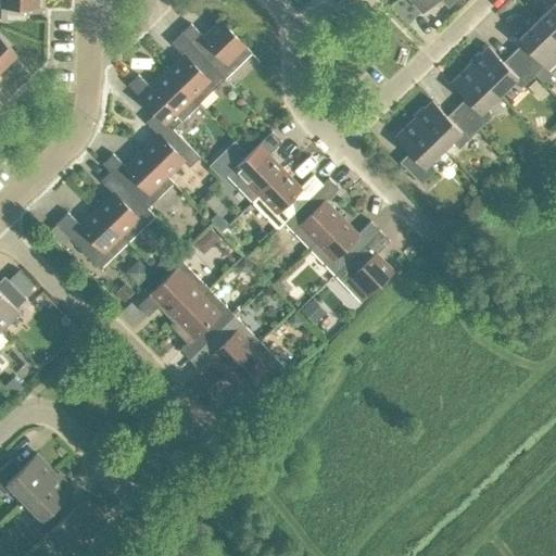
[(409,0),(421,12),(433,0),(447,0),(451,3),(454,0),(409,0)]
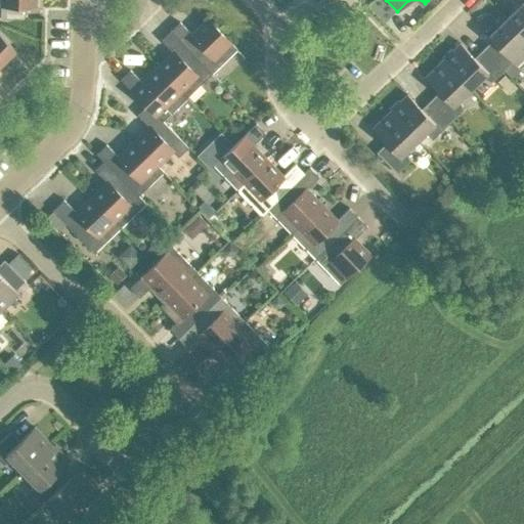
[(523,3),(523,2),(506,19),(523,38),(523,3)]
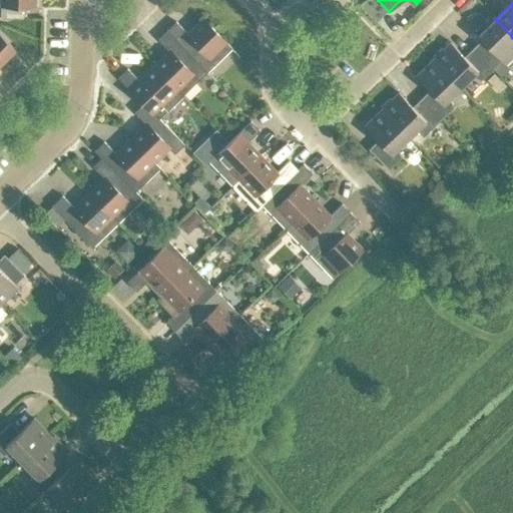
[(175,21),(166,30),(206,71),(231,48),(202,18),(186,33),(175,21)]
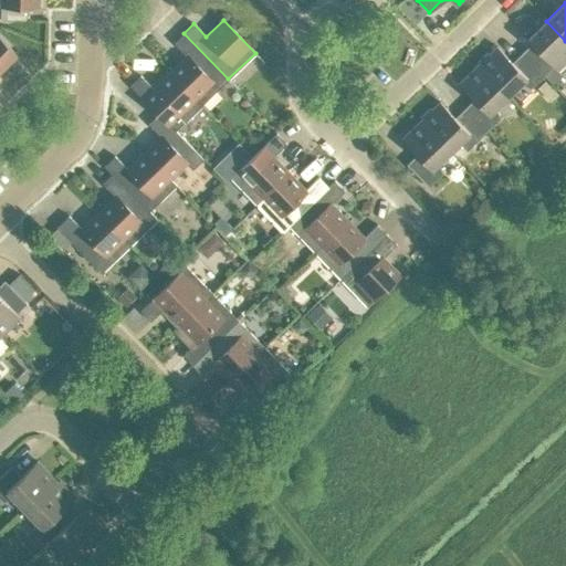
[(535,48),(525,56),(544,75),(553,66),(557,70),(565,61),(565,41),(546,21),(526,39),(535,48)]
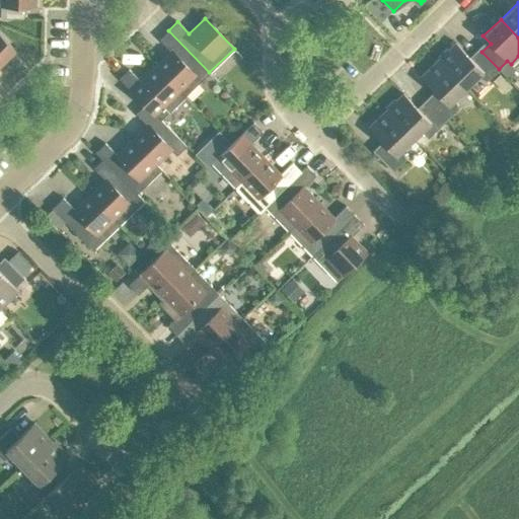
[(170,51),(155,66),(184,96),(209,72),(168,30),(159,40),(170,51)]
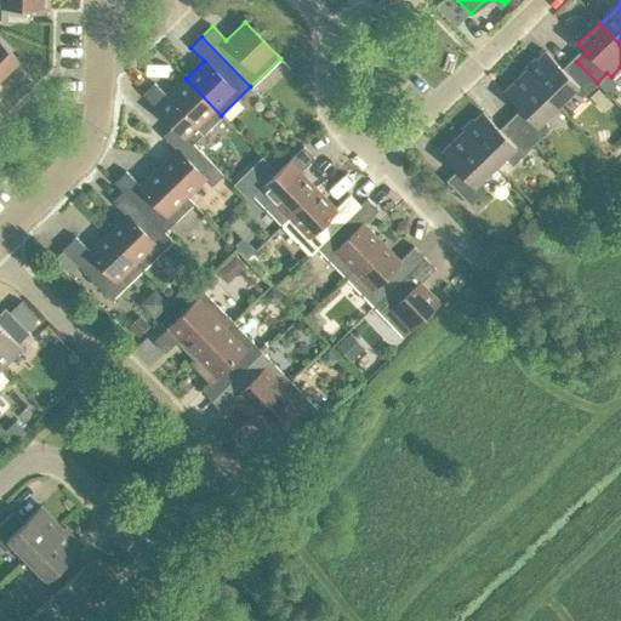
[(0,75),(18,60),(0,40),(0,75)]
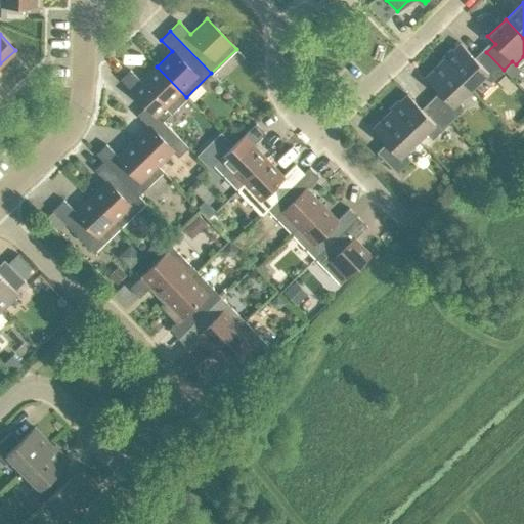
[(460,43),(442,59),(470,88),(481,78),(488,81),(490,83),(504,70),(486,52),(477,61),(460,43)]
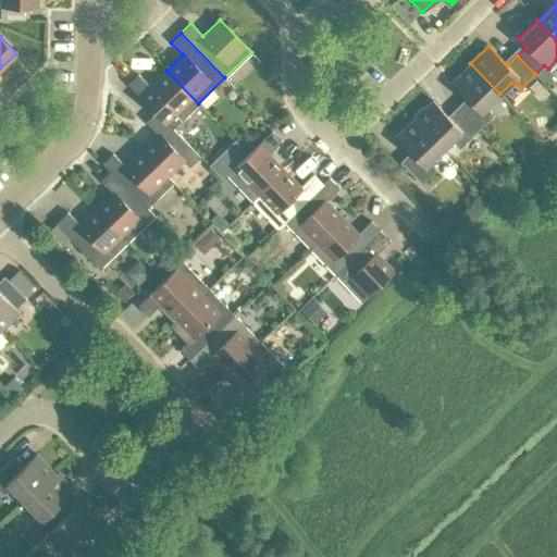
[(470,101),(460,110),(479,128),(493,115),(491,113),(487,106),(499,94),(470,63),(452,82),(470,101)]
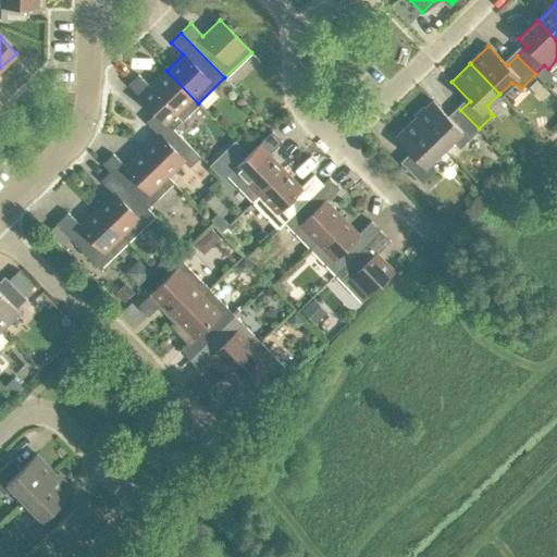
[(127,84),(155,112),(156,112),(172,128),(198,103),(166,71),(150,87),(138,74),(127,84)]
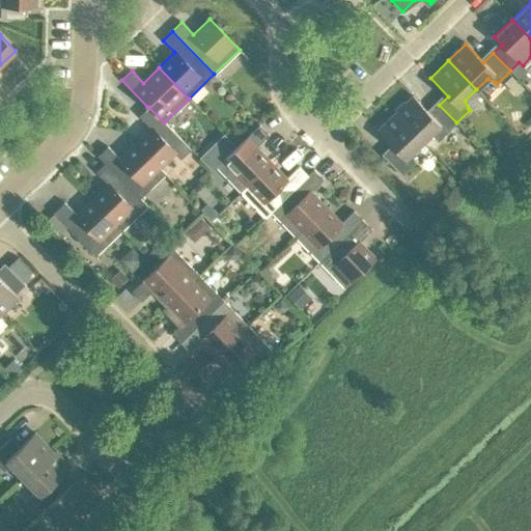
[(523,88),(510,76),(503,82),(516,95),(523,88)]
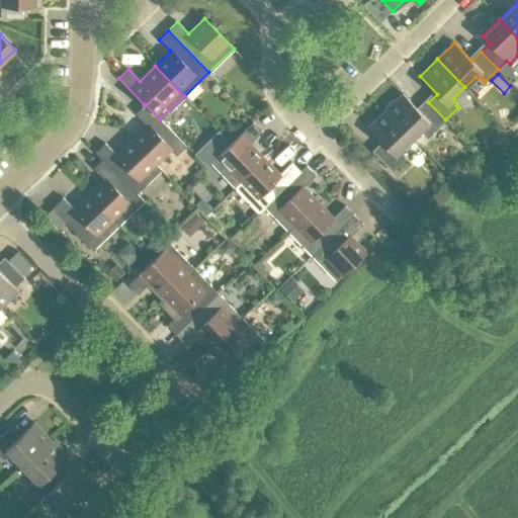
[(402,93),(384,109),(412,138),(423,127),(430,131),(432,133),(445,119),(428,102),(419,111),(402,93)]
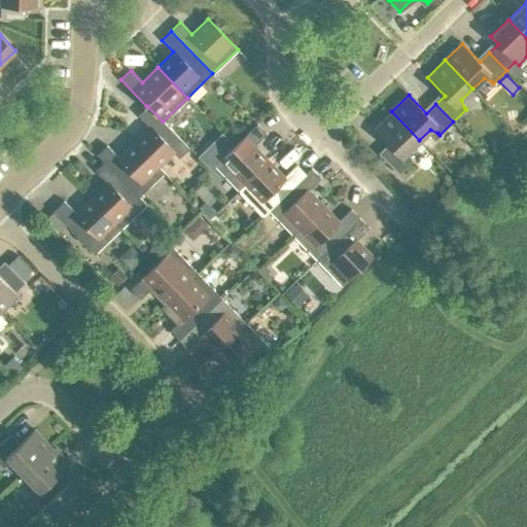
[(149,127),(134,142),(157,167),(159,166),(173,151),(179,157),(188,148),(163,121),(147,106),(146,106),(138,114),(149,127)]
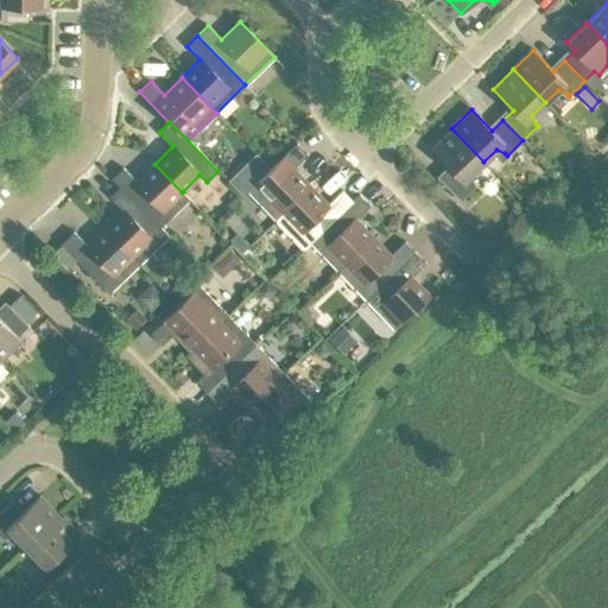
[(483,162),(451,128),(431,149),(451,170),(441,181),(460,201),(476,185),(474,183),(470,175),(483,162)]
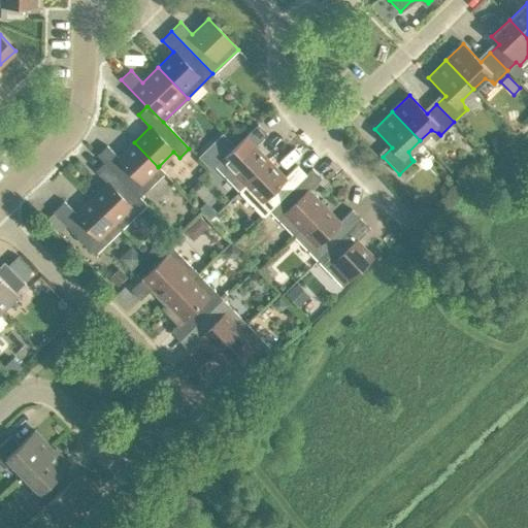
[(267,134),(258,124),(215,165),(239,191),(269,161),(255,145),(267,134)]
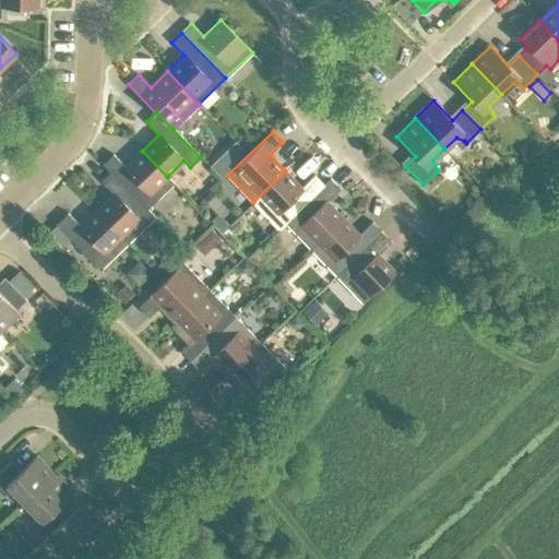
[(235,142),(210,166),(222,179),(247,154),(235,142)]
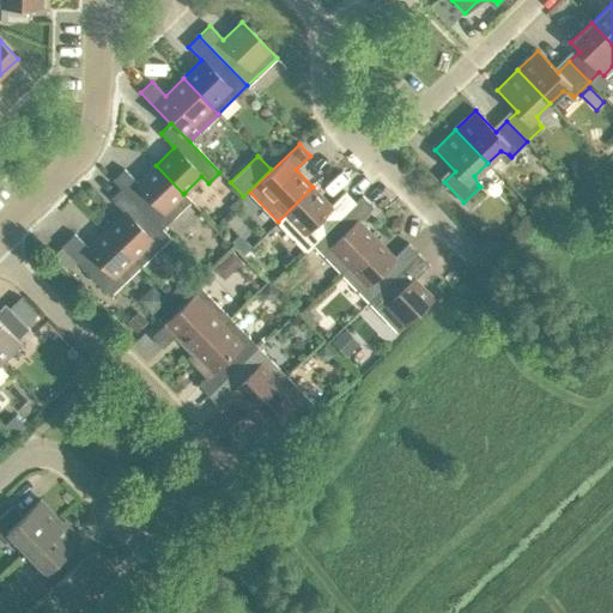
[(113,180),(121,188),(162,229),(162,228),(190,200),(184,193),(183,194),(156,165),(138,182),(123,169),(113,180)]
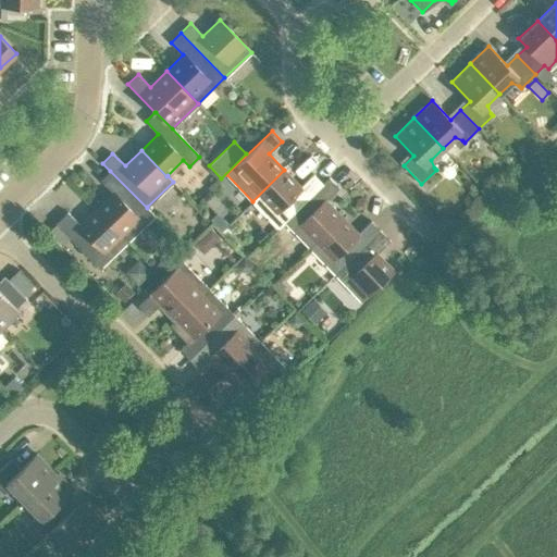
[(277,227),(284,222),(284,221),(323,184),(322,183),(313,174),(300,186),(284,170),(252,201),(277,227)]
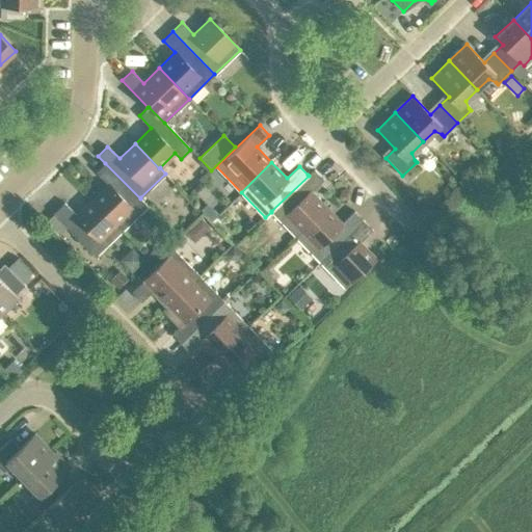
[(108,184),(91,200),(122,231),(148,206),(140,197),(140,198),(105,163),(96,171),(108,184)]
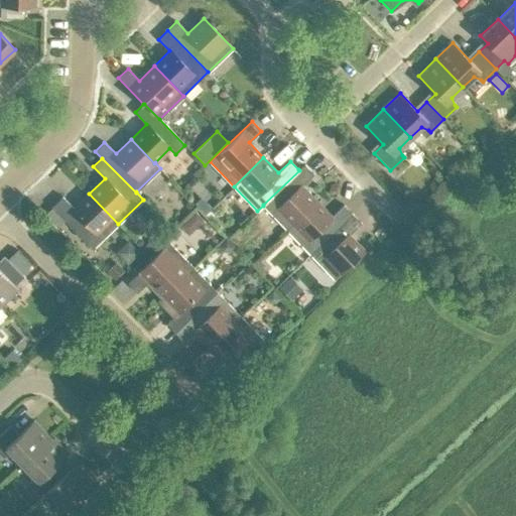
[(263,206),(286,230),(316,201),(301,185),(313,173),(304,164),(298,169),(299,170),(263,205),(263,206)]
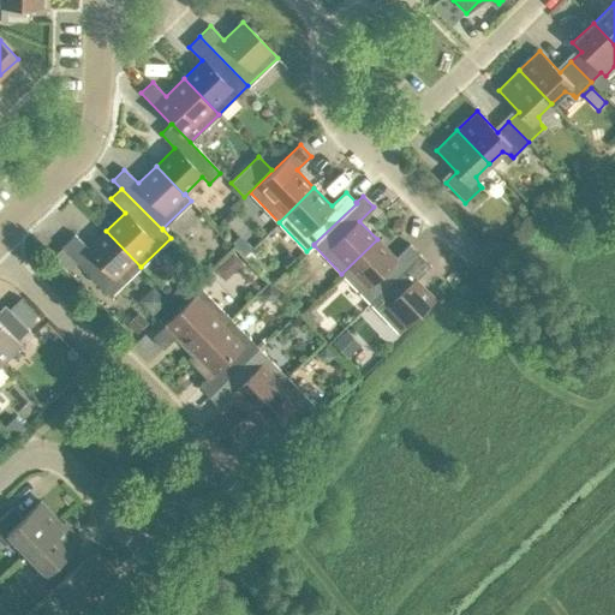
[(141,267),(106,231),(88,248),(75,234),(61,246),(109,297),(141,267)]
